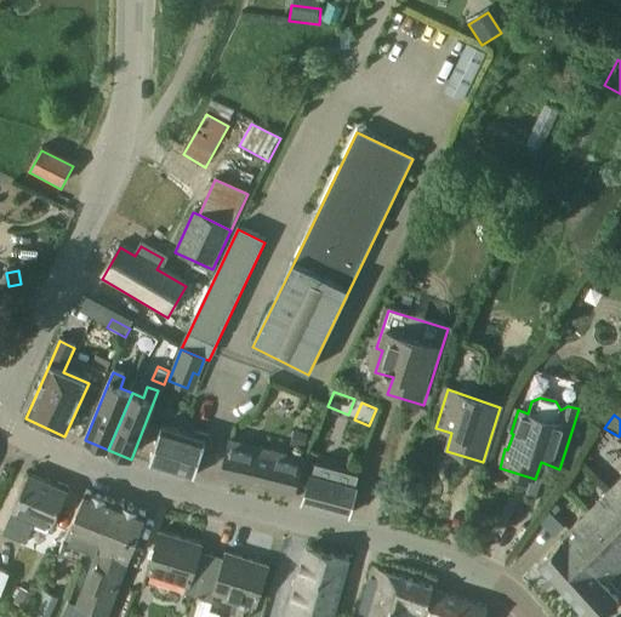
[(161,428),(149,467),(193,481),(205,444),(208,444),(210,438),(193,432),(191,439),(161,428)]
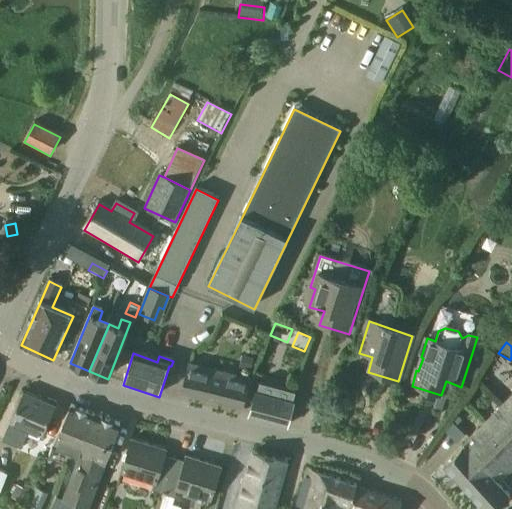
[(251,372),(253,360),(242,358),(239,370),(251,372)]
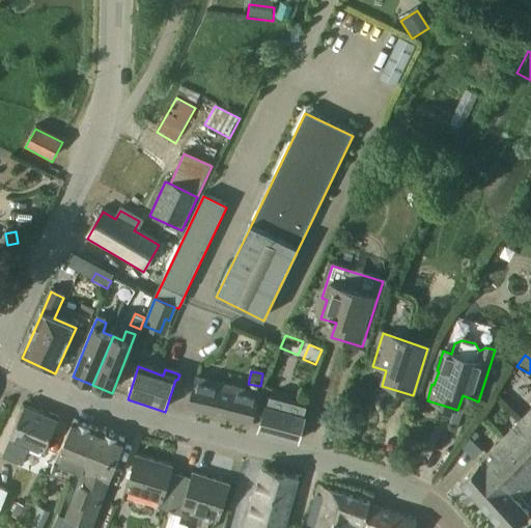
[(195,381),(188,410),(251,425),(258,396),(195,381)]
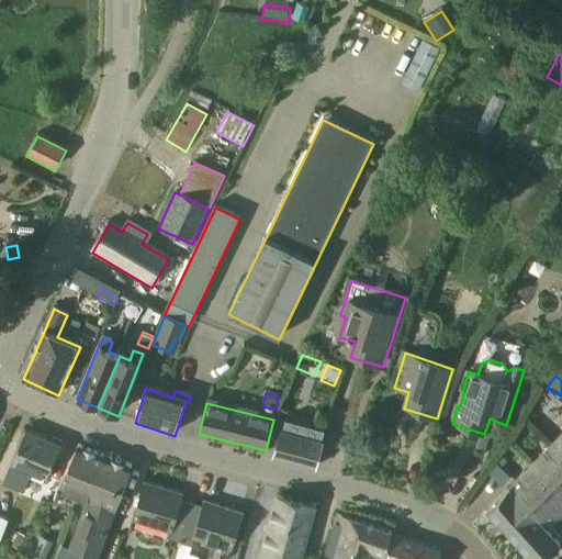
[(323,442),(281,431),(273,459),(315,470),(323,442)]
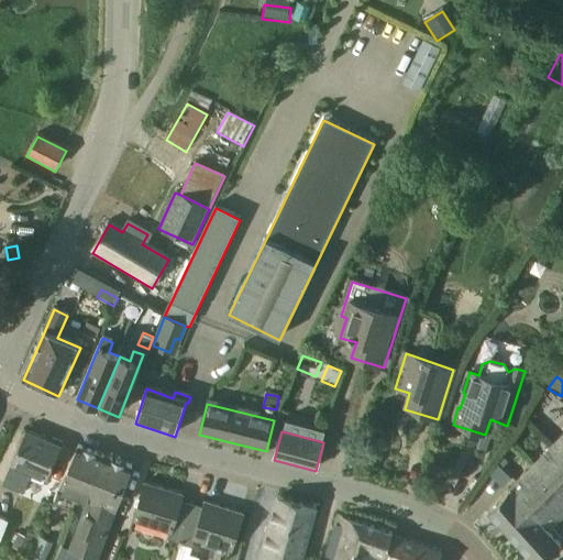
[(24,432),(24,434),(10,465),(11,465),(2,486),(22,495),(31,474),(47,481),(63,446),(53,441),(51,443),(24,432)]
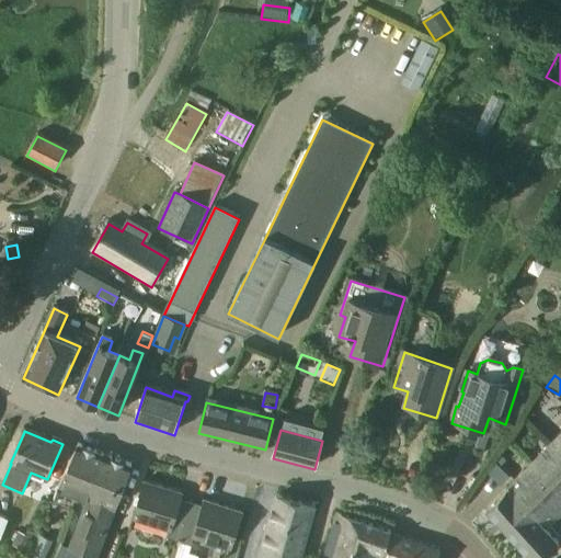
[(560,433),(550,446),(560,456),(560,433)]
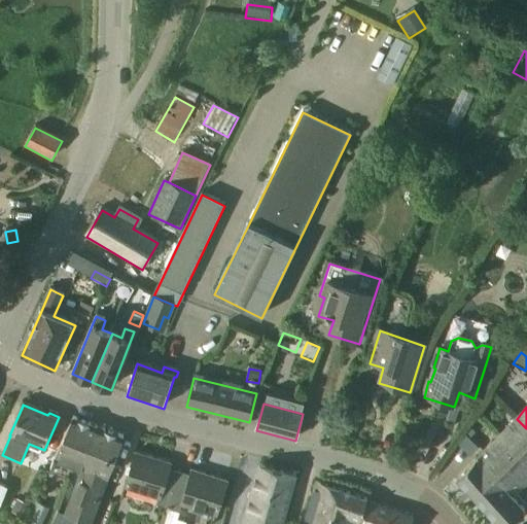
[(89,456),(98,428),(71,419),(56,459),(51,473),(69,479),(73,464),(75,465),(78,452),(89,456)]
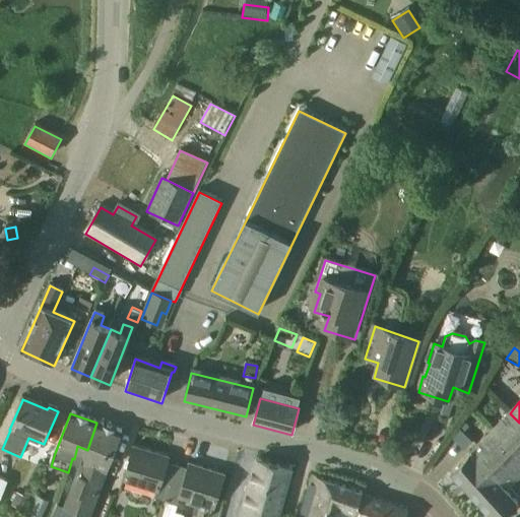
[(519,458),(519,423),(510,413),(492,433),(519,458)]
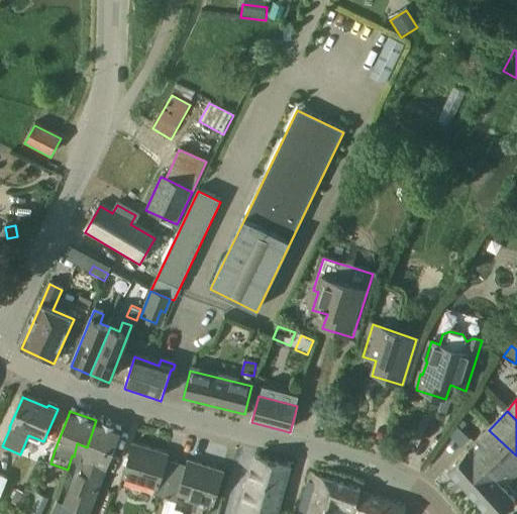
[(460,419),(455,425),(462,431),(468,425),(460,419)]
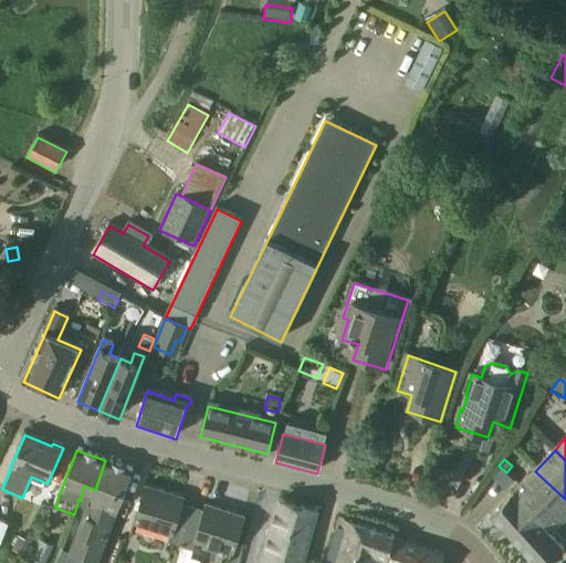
[(133,471),(105,460),(95,490),(84,486),(81,500),(88,502),(69,554),(88,562),(97,562),(133,471)]
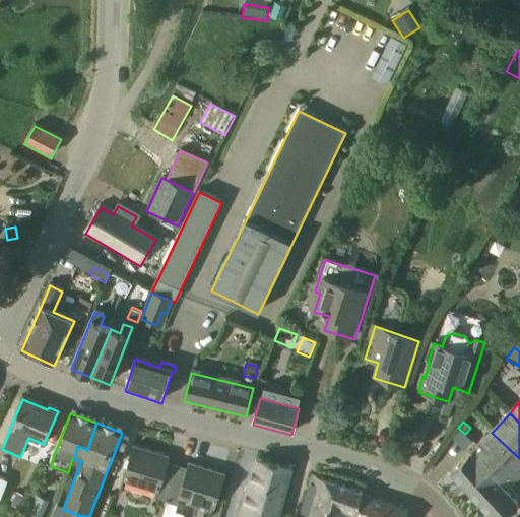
[(457,431),(450,439),(455,444),(462,444),(466,440),(457,431)]
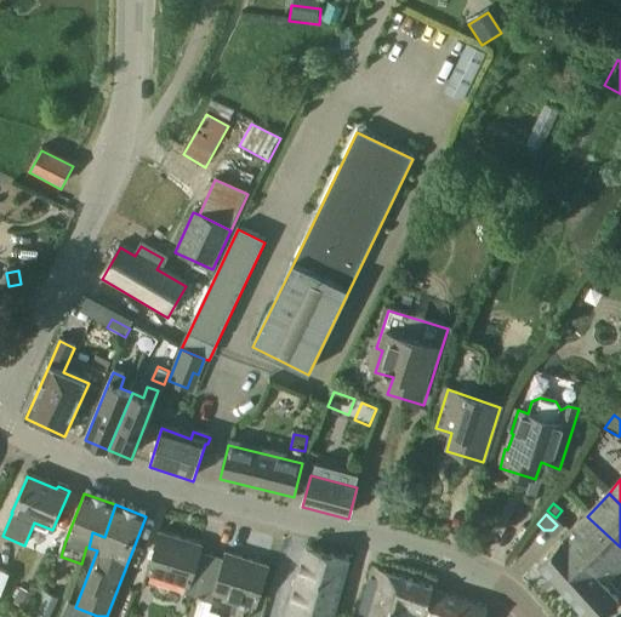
[(569,535),(590,554),(615,577),(620,570),(620,547),(587,516),(569,535)]
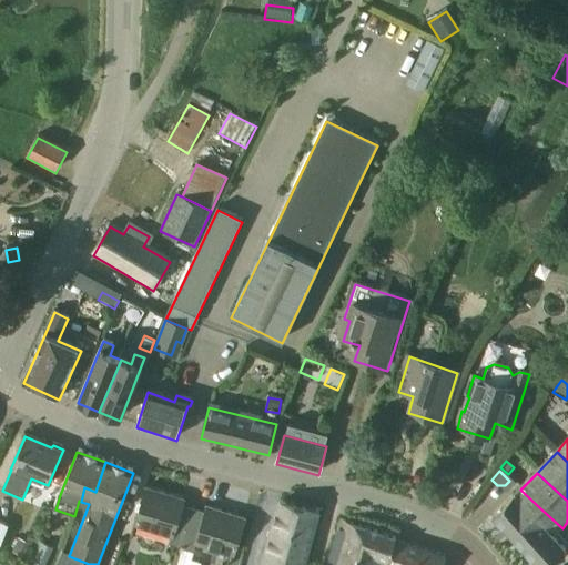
[(134,528),(170,540),(172,540),(182,507),(184,502),(145,490),(134,528)]
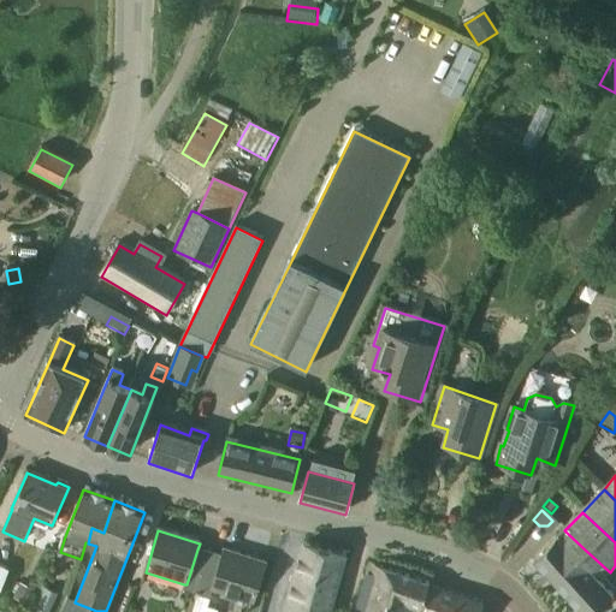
[(585,550),(564,530),(558,538),(534,560),(552,580),(585,550)]
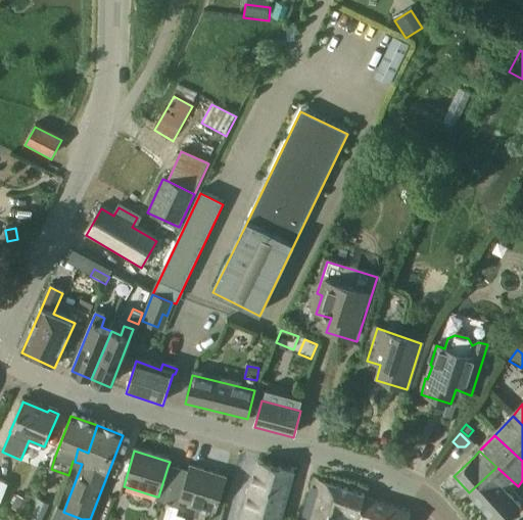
[(281,519),(294,474),(256,464),(240,519),(281,519)]
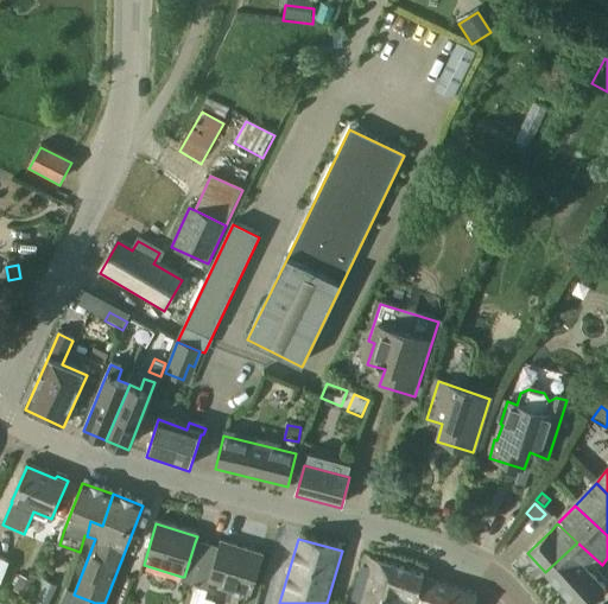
[(184,577),(182,577),(181,584),(194,589),(208,546),(195,542),(184,577)]
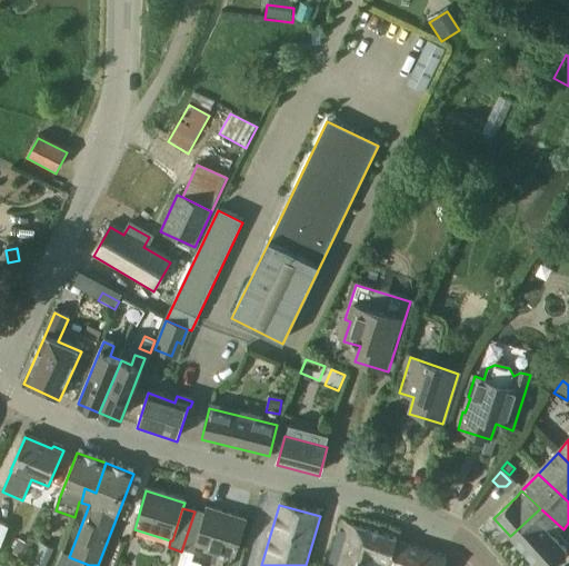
[(555,538),(563,529),(540,508),(510,536),(537,565),(551,565),(567,552),(555,538)]
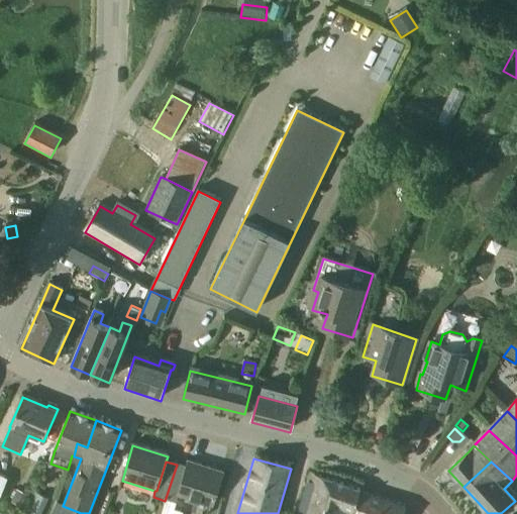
[(188,463),(186,468),(177,497),(179,498),(212,508),(222,474),(188,463)]
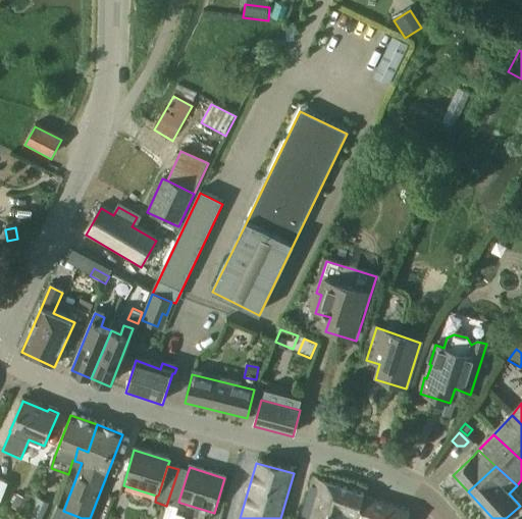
[(178,509),(180,503),(178,502),(188,472),(178,469),(166,506),(178,509)]
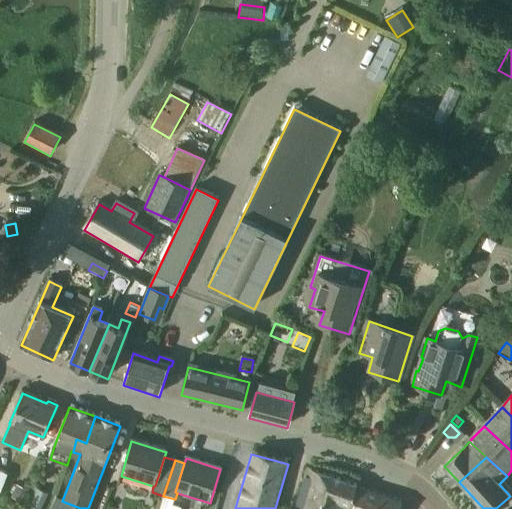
[(349,508),(354,491),(355,488),(355,487),(327,476),(307,470),(294,508),(349,508)]
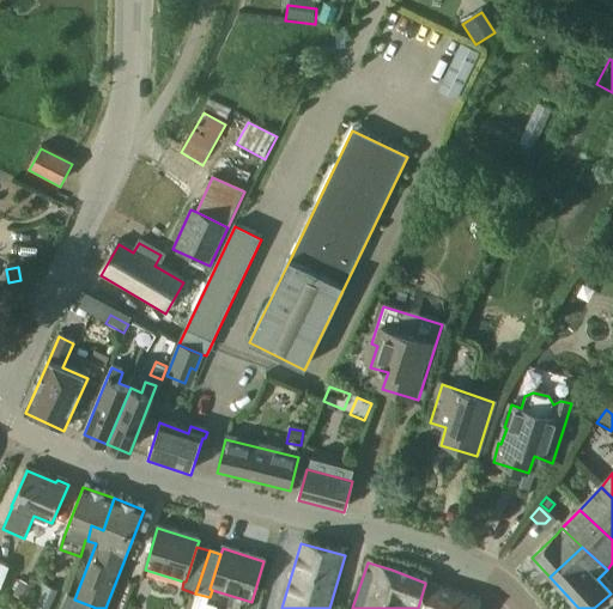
[(34,589),(19,583),(13,597),(26,603),(34,589)]
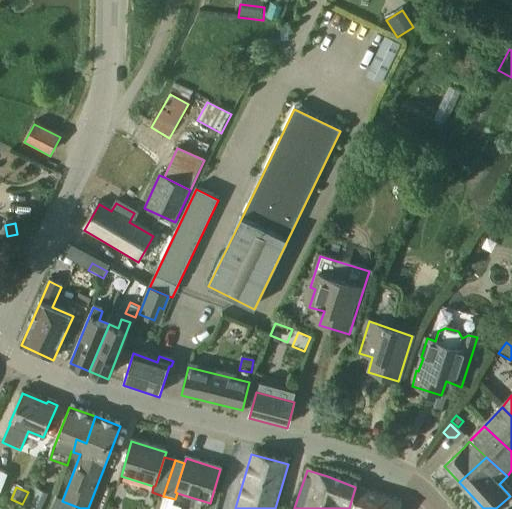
[(42,508),(46,491),(32,489),(28,508),(42,508)]
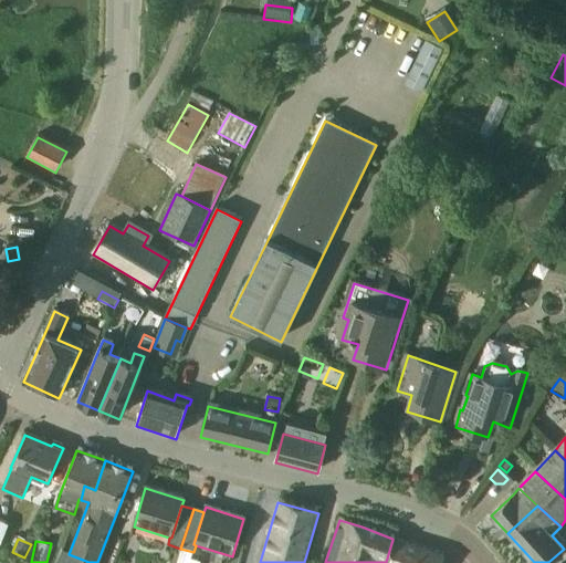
[(442,562),(443,556),(398,541),(397,543),(397,545),(391,562),(442,562)]
